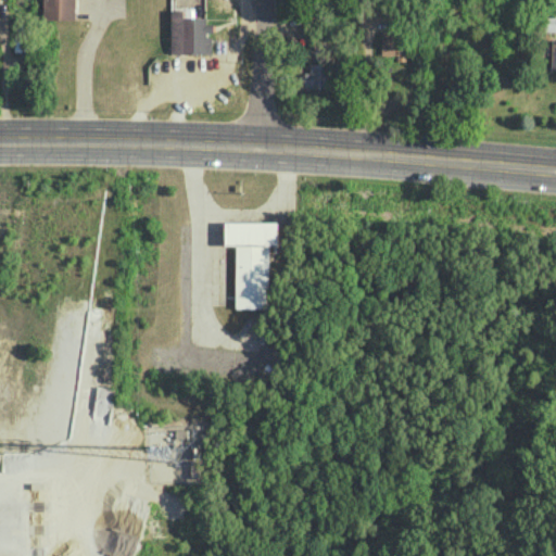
[(76,0),(45,0),(46,20),(76,19),(76,0)]
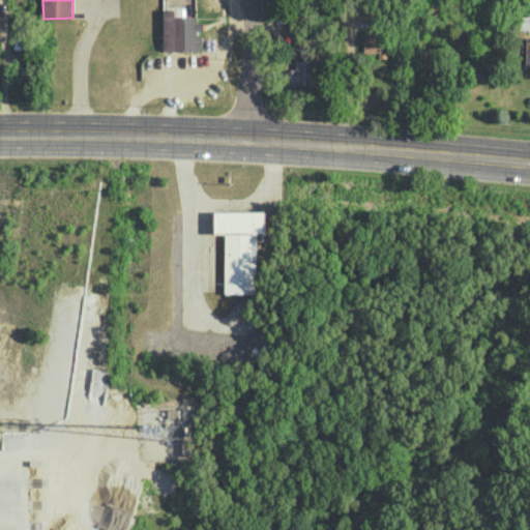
[(163,51),(202,51),(203,32),(204,32),(204,18),(176,18),(176,8),(164,7),(163,51)]
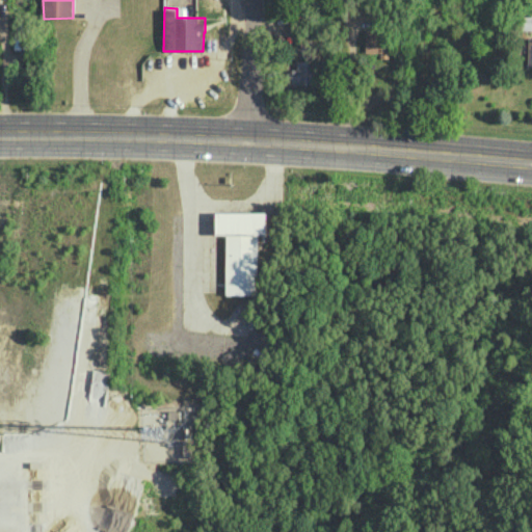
[(523,30),(531,29),(531,9),(522,10),(523,30)]
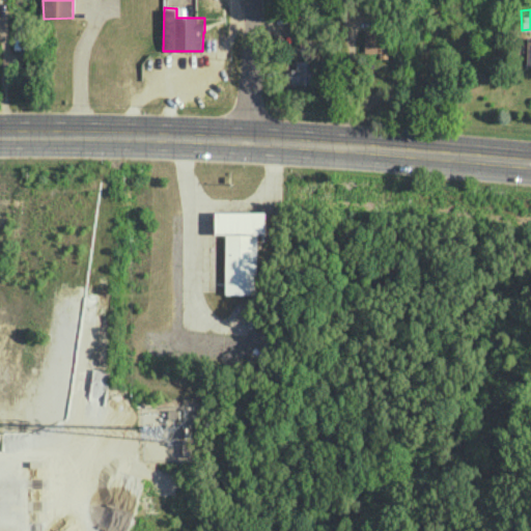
[(314,59),(297,60),(297,67),(291,67),(291,83),(315,83),(314,59)]
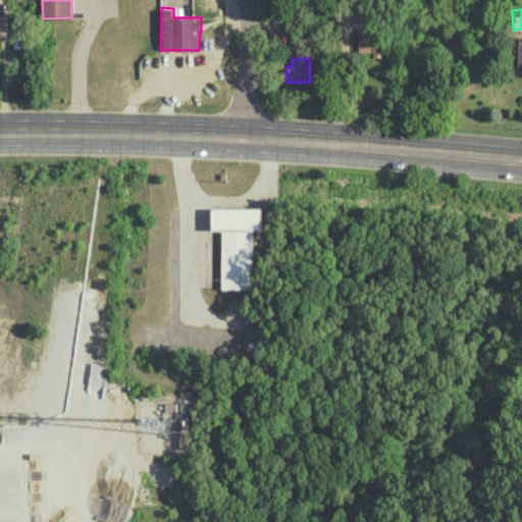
[(262,209),(231,208),(230,228),(261,229),(262,209)]
